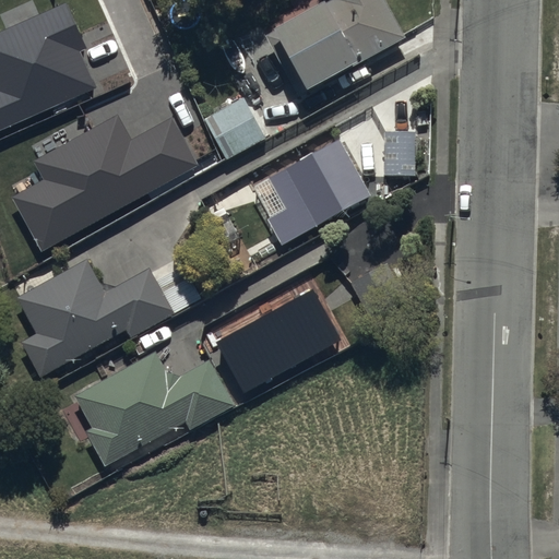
[(409,34),(390,0),(314,0),(277,20),(280,24),(268,32),(300,93),(409,34)]
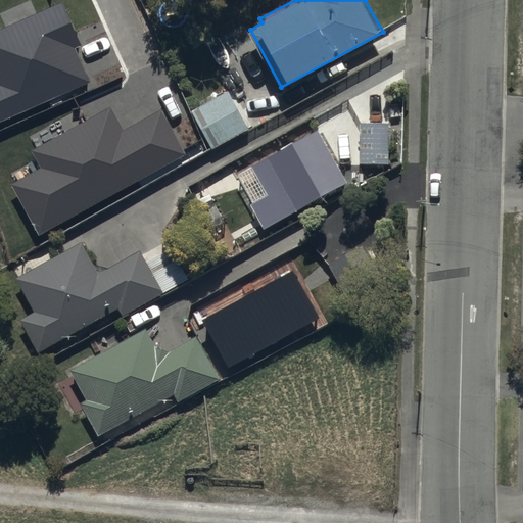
[(62,2),(0,30),(0,121),(90,81),(76,48),(82,46),(62,2)]
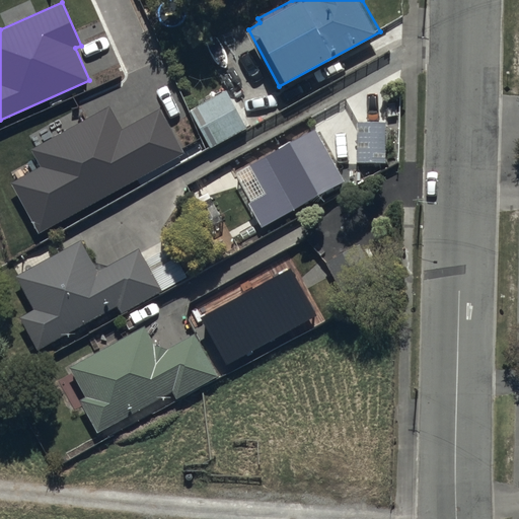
[(227,85),(189,104),(209,145),(247,126),(227,85)]
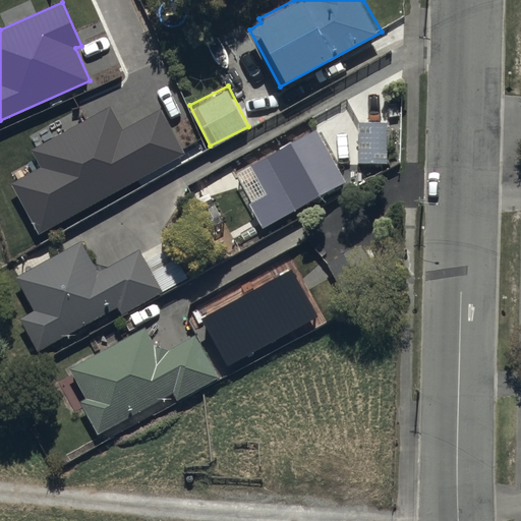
[(42,167),(11,184),(39,235),(186,155),(161,109),(121,130),(109,108),(33,150),(42,167)]
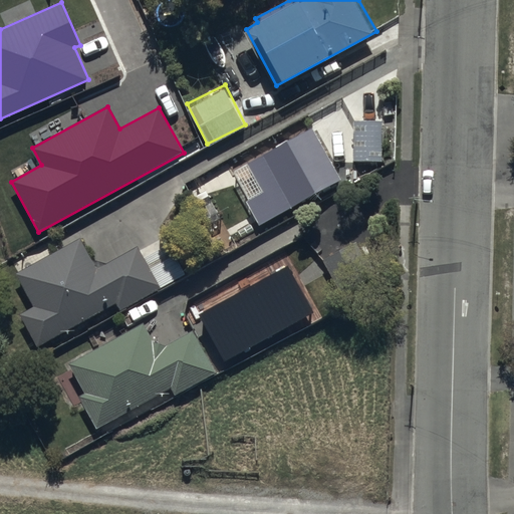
[(381,115),(353,115),(354,162),(382,161),(381,115)]
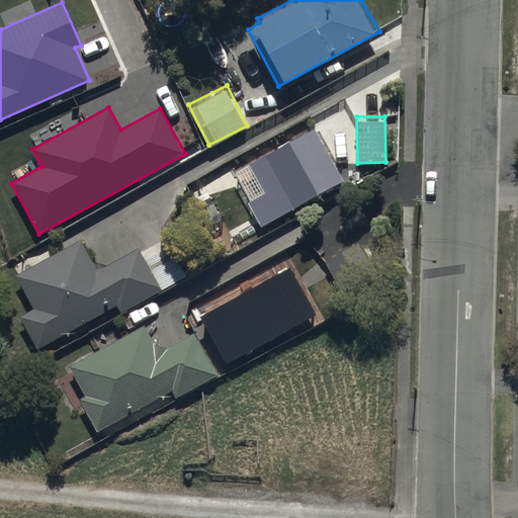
[(318,125),(236,169),(251,197),(247,199),(260,225),(346,179),(318,125)]
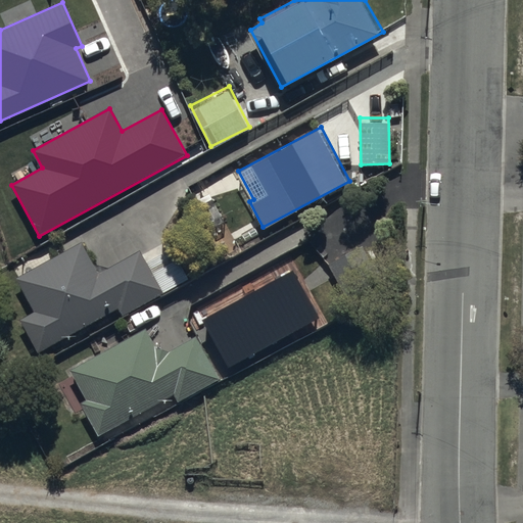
[(190,276),(171,240),(144,254),(141,249),(99,272),(82,240),(17,275),(36,310),(21,318),(37,346),(116,303),(122,313),(190,276)]
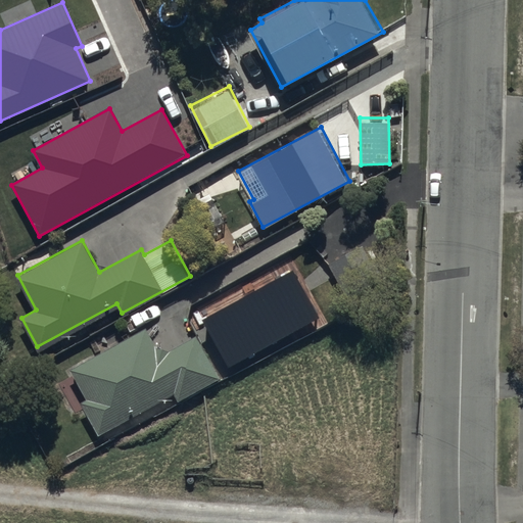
[(201,321),(228,369),(319,320),(292,271),(201,321)]
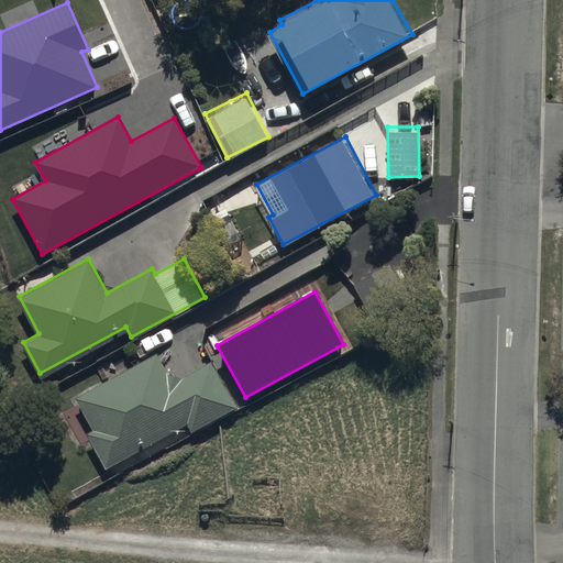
[(156,353),(77,395),(95,427),(88,431),(106,465),(188,421),(192,429),(236,406),(211,357),(178,375),(175,370),(167,373),(156,353)]
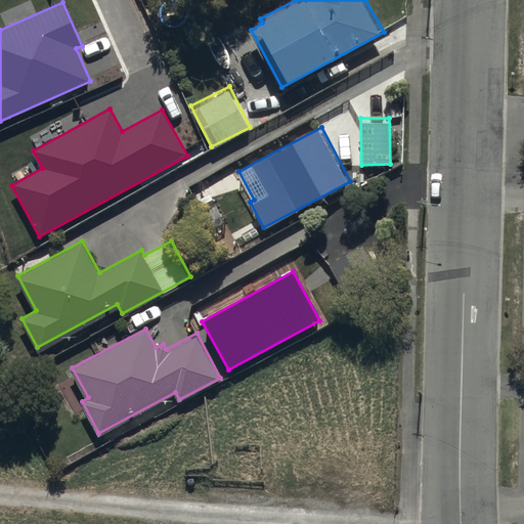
All buildings are outlined.
